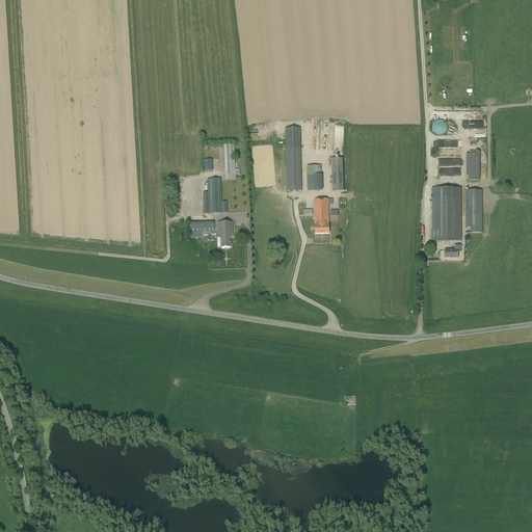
[(317,120),(316,149),(327,150),(327,136),(325,136),(325,134),(320,134),(320,120),(317,120)]
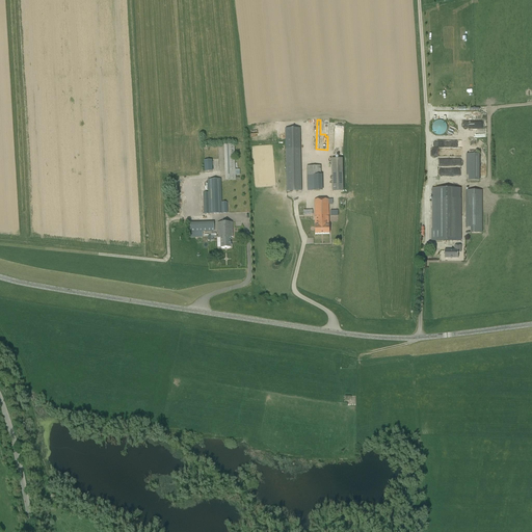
[(447,131),(447,128),(447,126),(446,124),(444,122),(442,121),(440,121),(436,121),(434,122),(433,124),(432,126),(432,129),(432,131),(434,133),(436,134),(439,135),(441,135),(444,134),(446,133),(447,131)]
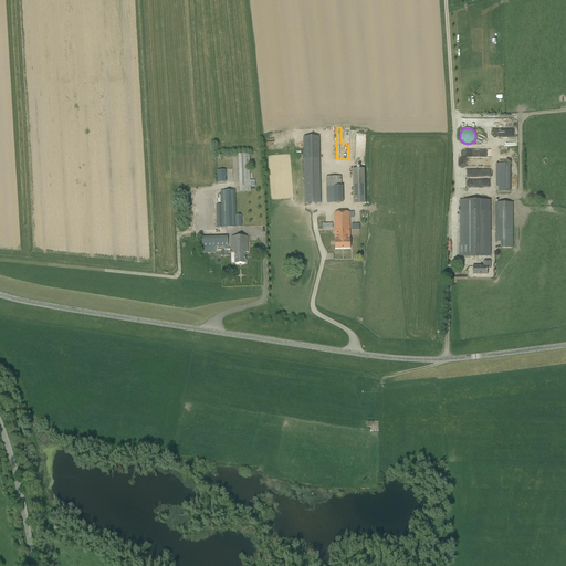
[(265,142),(274,143),(275,130),(266,130),(265,142)]
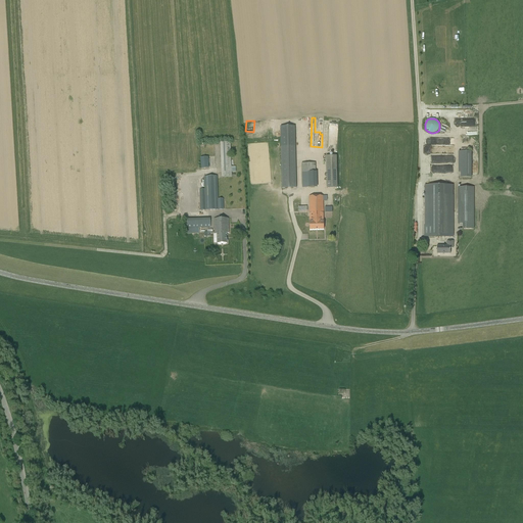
[(295,127),(281,127),(282,188),(296,188),(295,127)]
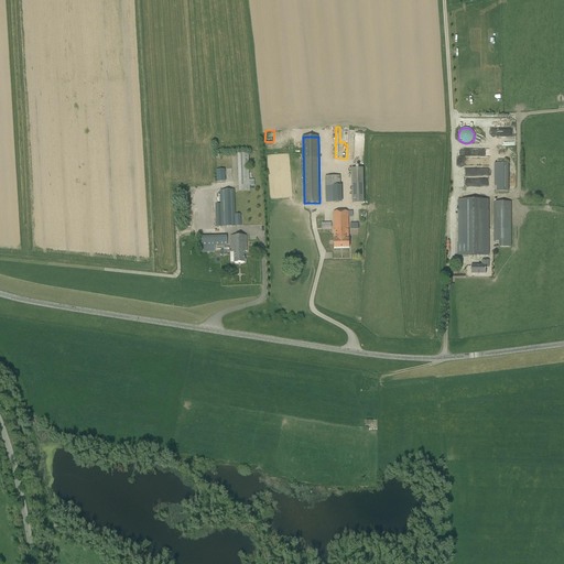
[(238,195),(250,195),(248,153),(238,154),(239,192),(238,192),(238,195)]
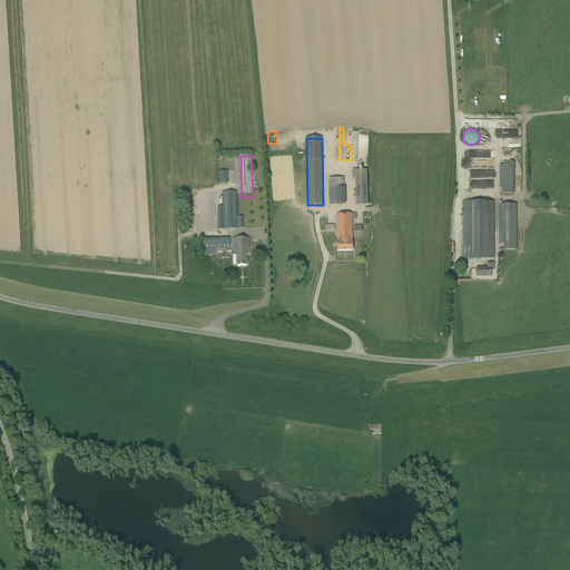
[(462,167),(495,167),(495,158),(462,158),(462,167)]
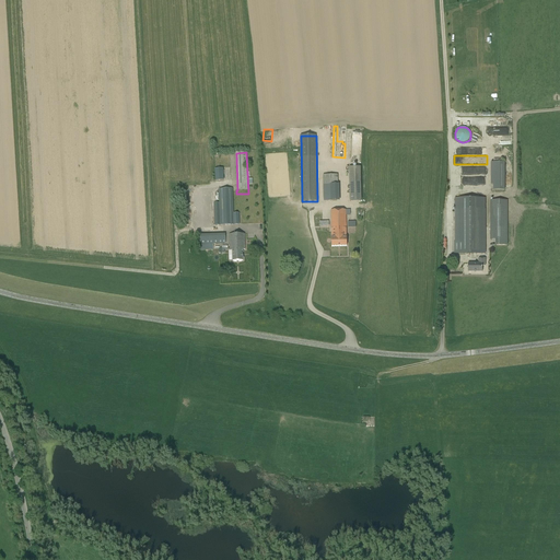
[(490,162),(491,190),(504,190),(504,162),(490,162)]
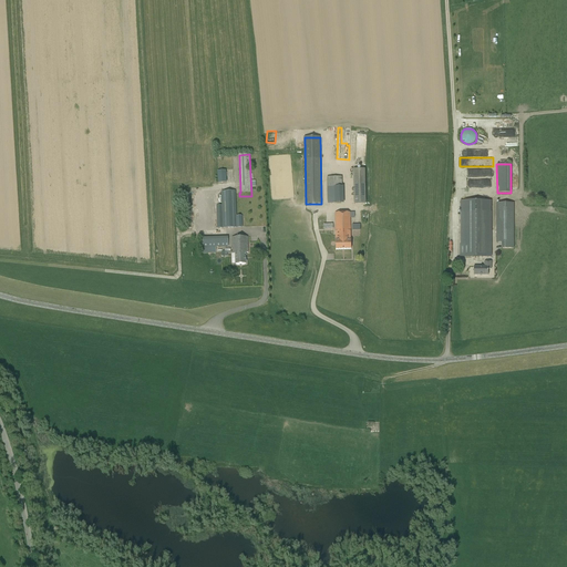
[(353,169),(353,188),(353,204),(366,204),(366,169),(353,169)]
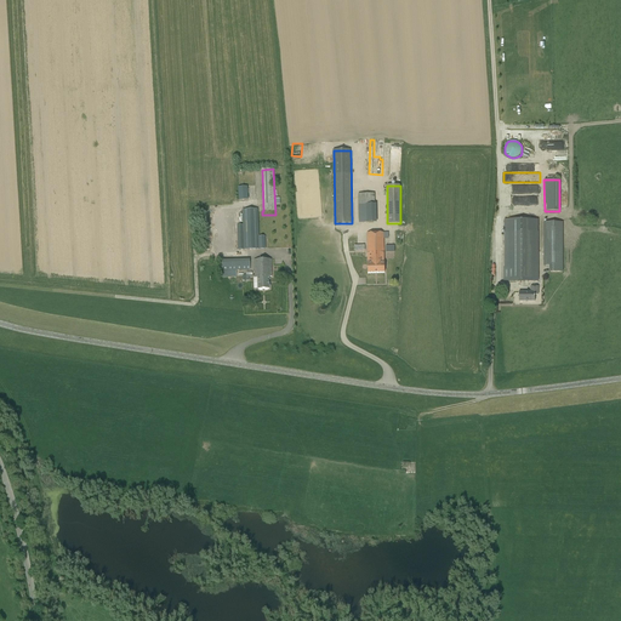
[(358,204),(375,204),(375,194),(358,194),(358,204)]
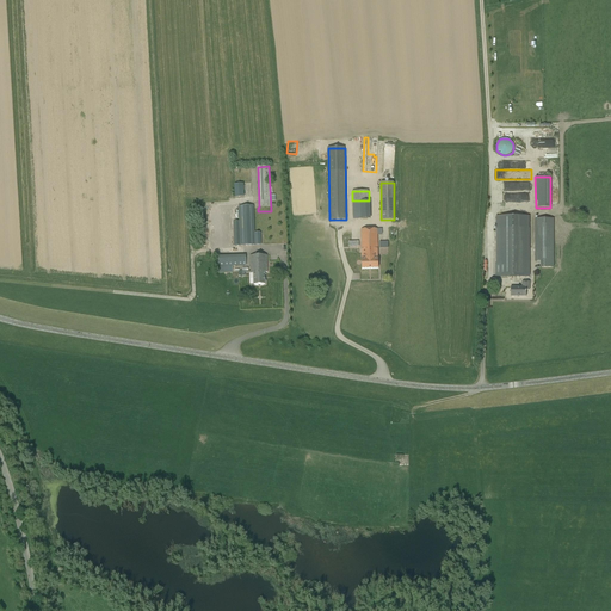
[(370,201),(369,201),(352,201),(353,220),(370,218),(370,201)]
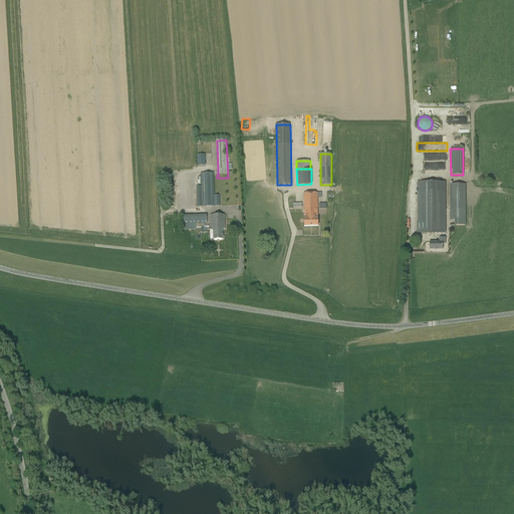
[(197,207),(214,206),(213,174),(201,174),(202,187),(197,187),(197,207)]
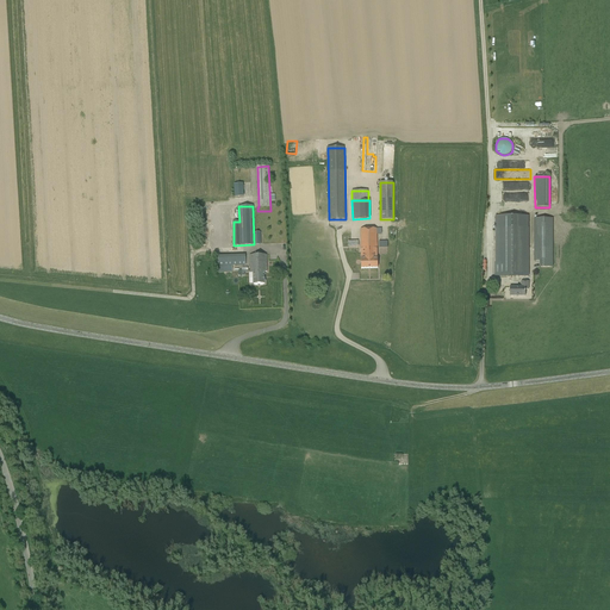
[(497,262),(495,262),(495,277),(529,277),(528,217),(496,217),(497,262)]
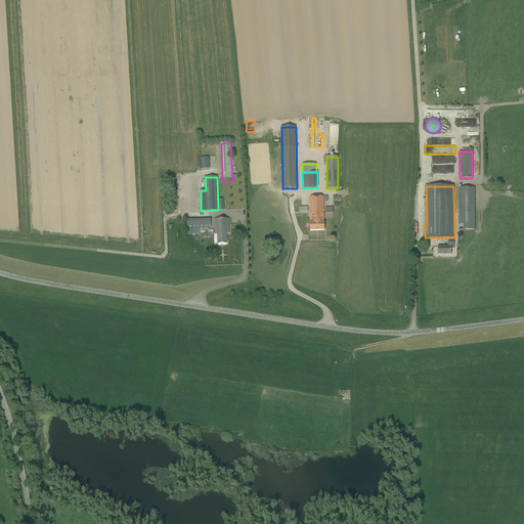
[(474,187),(459,187),(460,224),(463,224),(464,225),(464,229),(475,229),(474,187)]
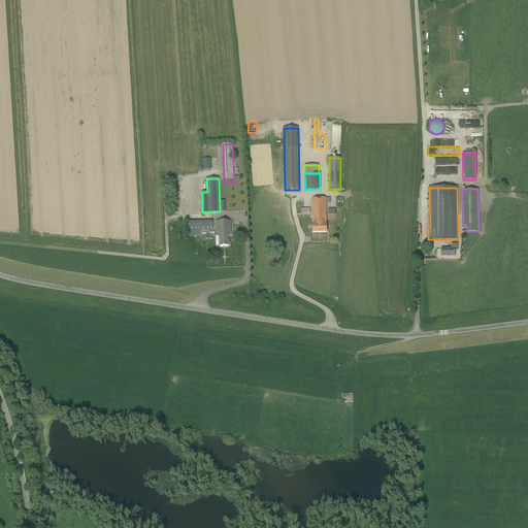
[(335,208),(326,209),(326,198),(312,199),(312,232),(326,232),(326,218),(335,218),(335,208)]
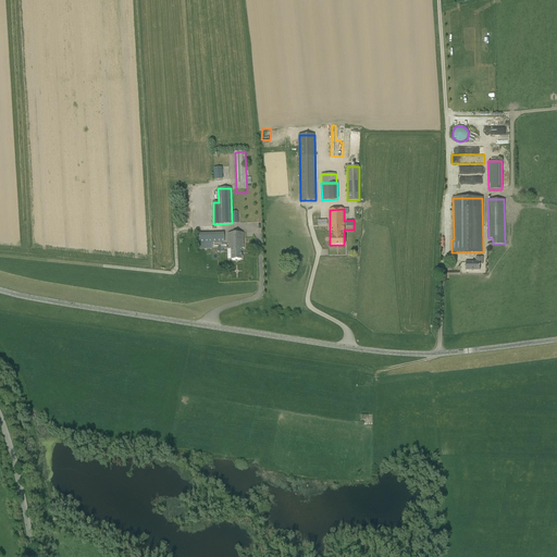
[(199,244),(212,243),(224,243),(224,233),(199,234),(199,244)]
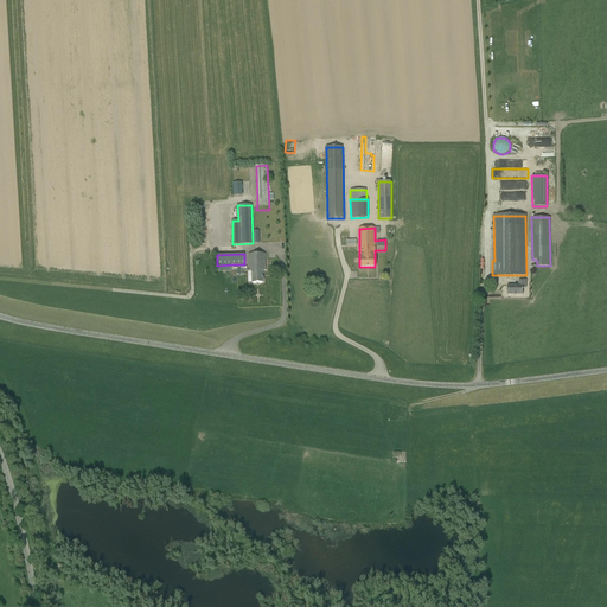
[(266,272),(264,254),(249,255),(249,270),(251,270),(253,282),(263,282),(262,272),(266,272)]
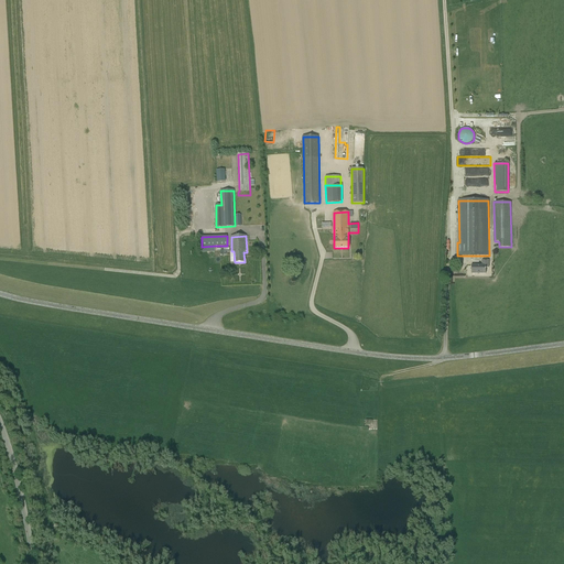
[(486,274),(486,268),(488,268),(488,260),(481,260),(481,266),(472,266),(472,274),(486,274)]
